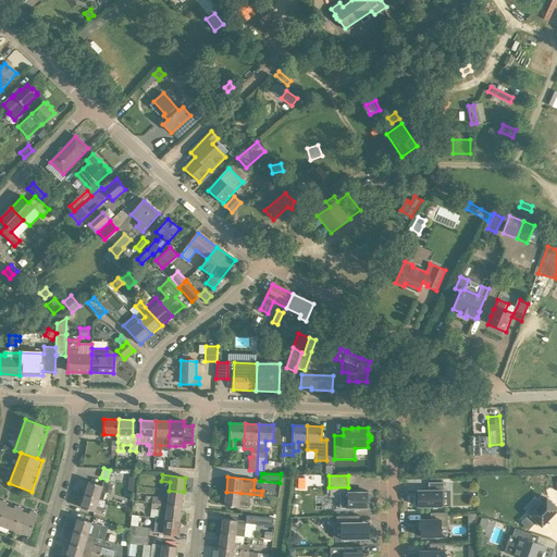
[(102,486),(89,482),(85,495),(99,499),(103,500),(106,493),(111,494),(113,484),(103,481),(102,486)]
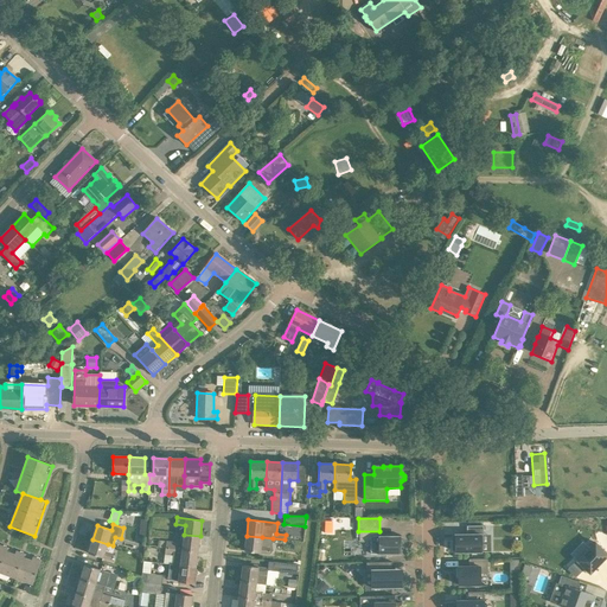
[(467,532),(455,532),(455,553),(483,551),(483,525),(467,525),(467,532)]
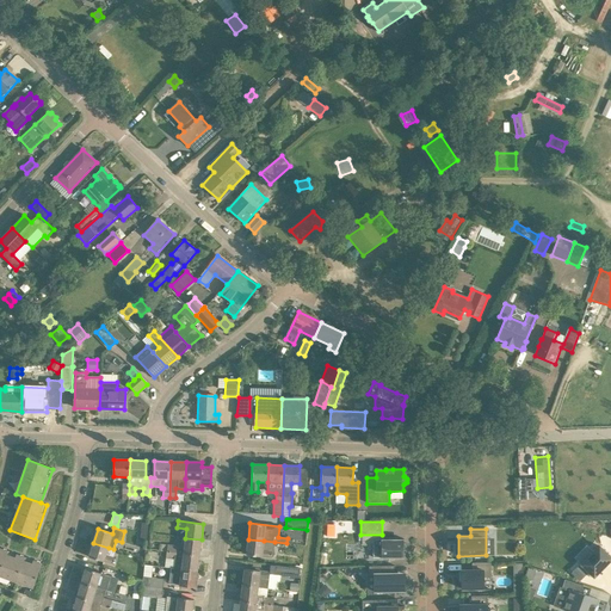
[(199,556),(202,539),(185,538),(184,554),(199,556)]
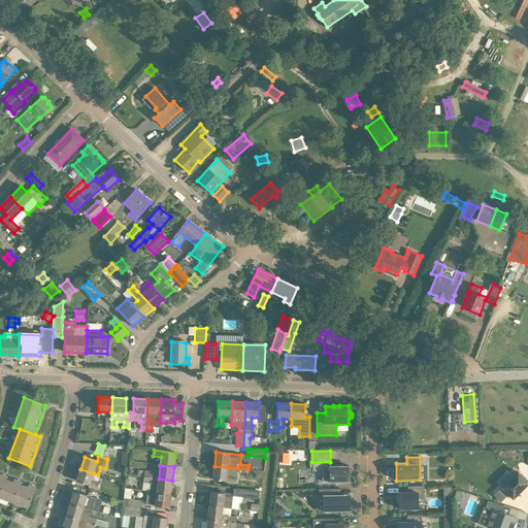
[(236,476),(237,468),(228,467),(215,466),(212,480),(234,483),(235,476),(236,476)]
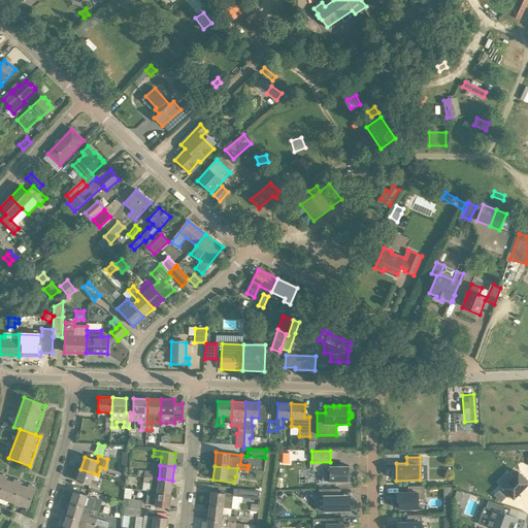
[(349,470),(349,466),(322,466),(323,483),(330,483),(350,483),(349,476),(351,476),(351,470),(349,470)]
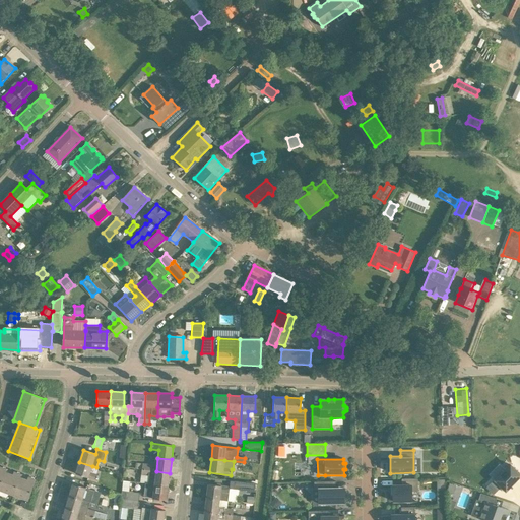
[(95,480),(98,474),(90,472),(92,466),(79,462),(75,474),(95,480)]
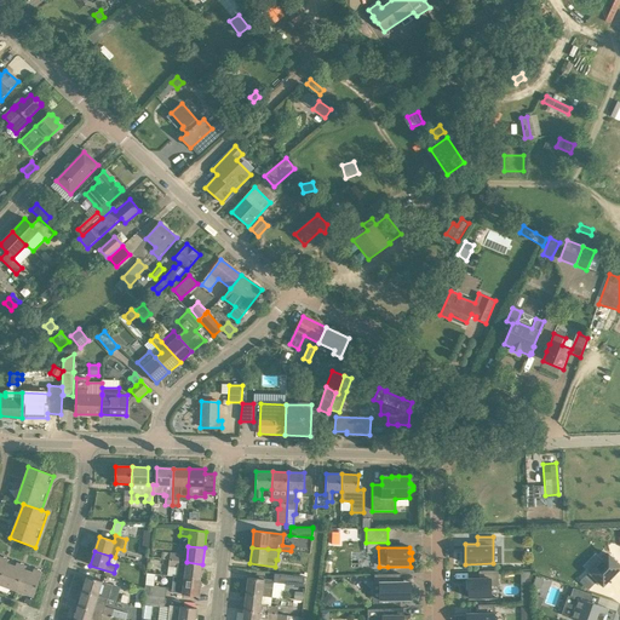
[(602,583),(619,564),(619,563),(608,552),(590,570),(581,579),(587,585),(596,577),(602,583)]
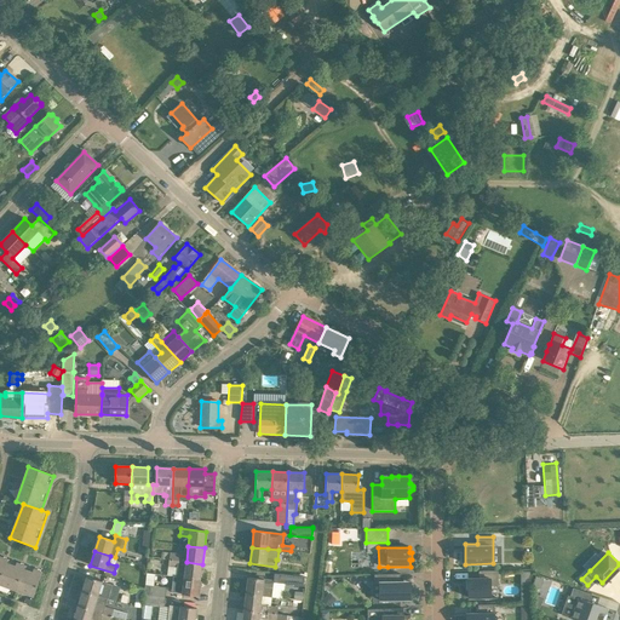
[(0,585),(33,597),(42,572),(0,556),(0,585)]
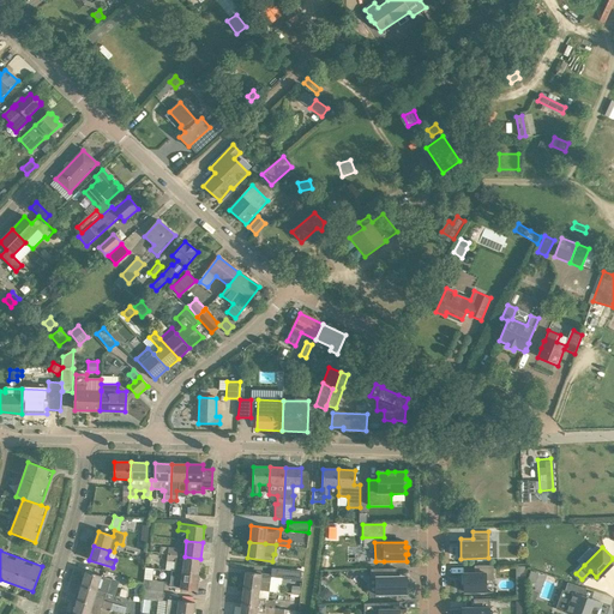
[(178,555),(168,554),(167,561),(175,563),(174,571),(182,572),(198,575),(200,559),(185,557),(178,555)]
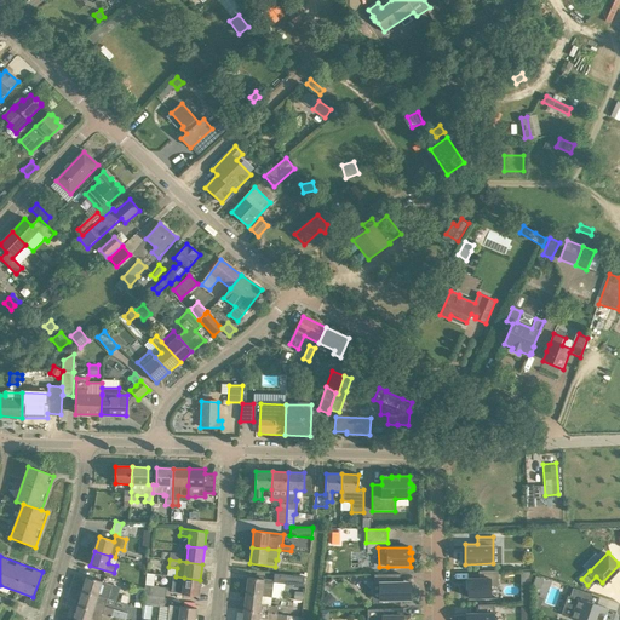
[(491,598),(491,586),(498,586),(498,572),(480,572),(480,579),(469,579),(469,580),(465,580),(466,590),(469,590),(469,598),(491,598)]
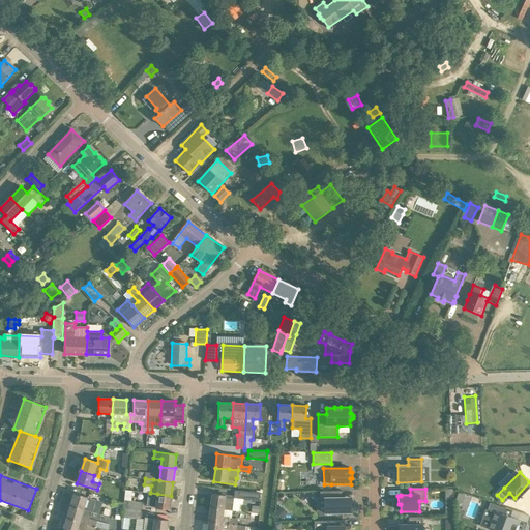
[(445,499),(453,498),(453,489),(445,489),(445,499)]
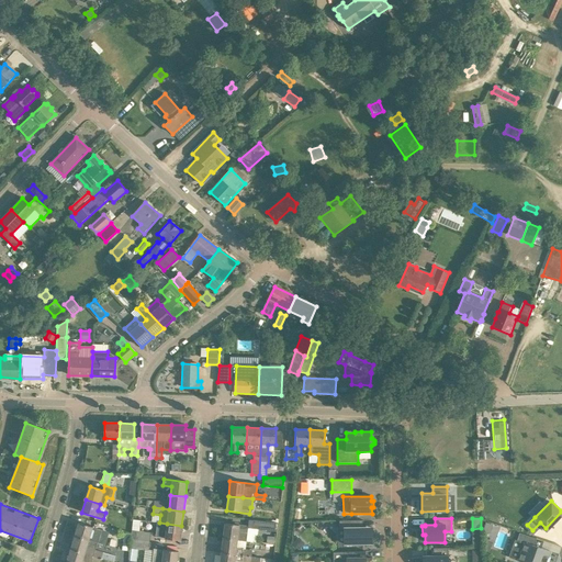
[(372,544),(372,531),(363,531),(363,520),(339,521),(339,528),(345,528),(345,544),(372,544)]
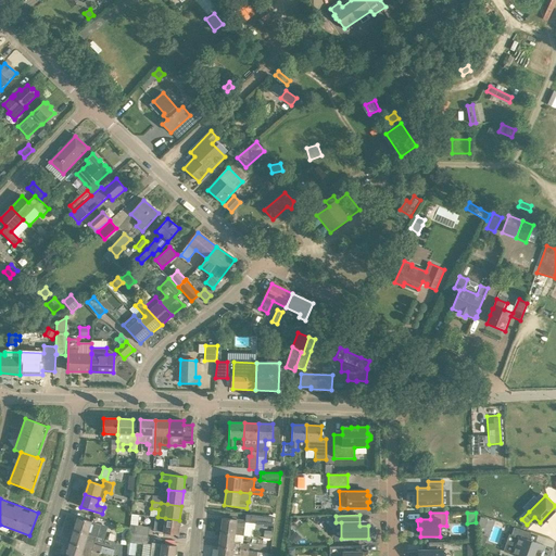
[(250,522),(272,526),(273,518),(251,516),(250,522)]
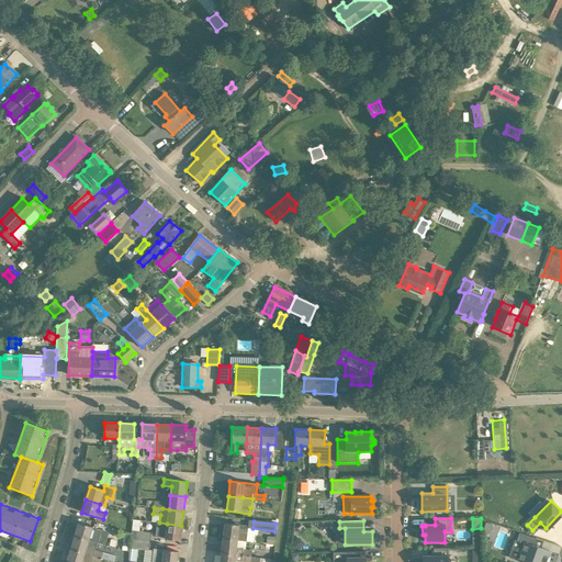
[(180,541),(181,526),(167,524),(159,523),(158,523),(156,538),(180,541)]
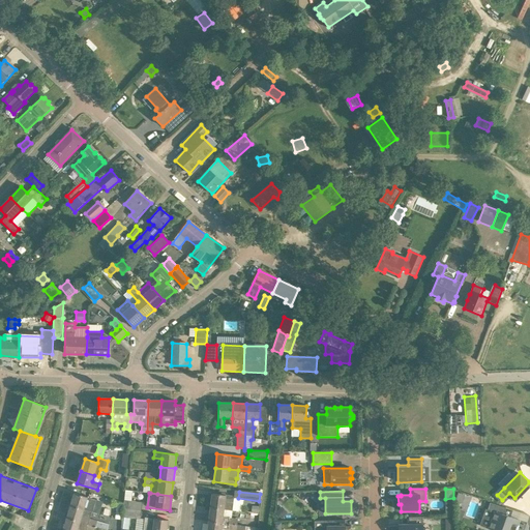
[(464,495),(458,493),(454,501),(462,503),(464,495)]
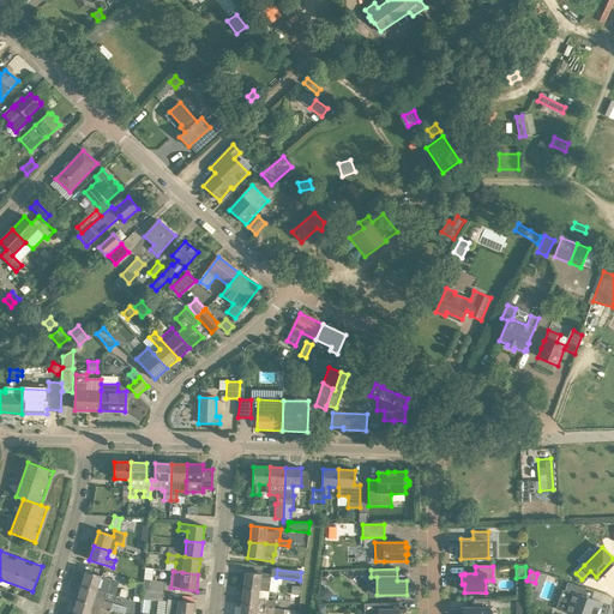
[(107,594),(112,579),(85,572),(82,587),(106,594),(107,594)]
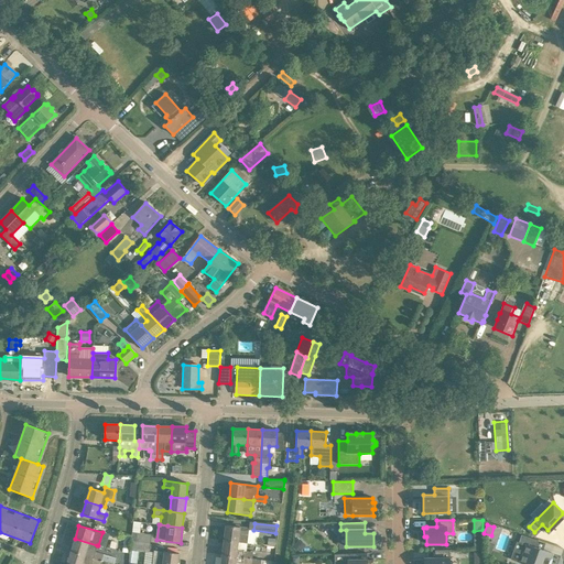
[(247,543),(249,529),(226,525),(224,540),(238,542),(247,543)]
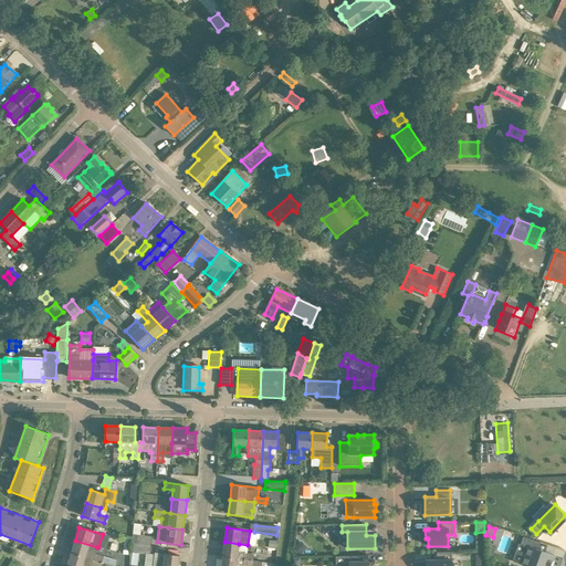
[(150,546),(153,536),(135,534),(134,543),(132,543),(132,544),(150,546)]
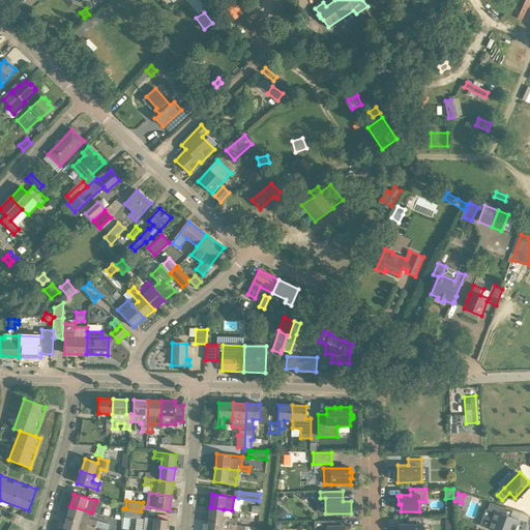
[(117,501),(114,511),(119,513),(122,503),(117,501)]
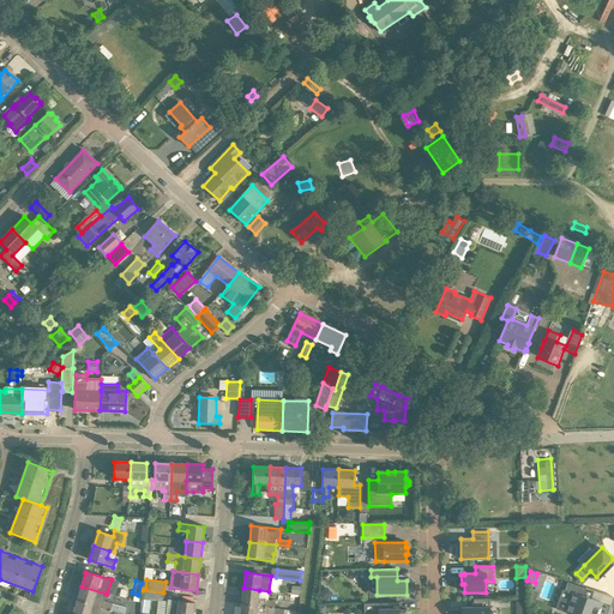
[(596,613),(600,608),(599,608),(601,602),(583,596),(585,589),(567,583),(565,591),(563,590),(555,609),(567,613),(596,613)]
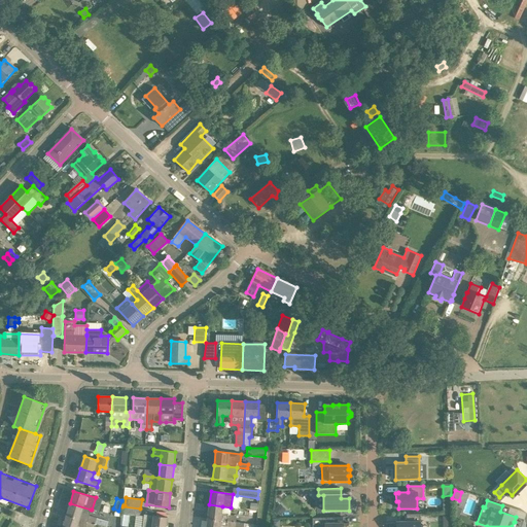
[(90,514),(91,510),(70,503),(66,515),(99,525),(103,526),(107,526),(108,522),(97,519),(97,518),(90,516),(90,514)]
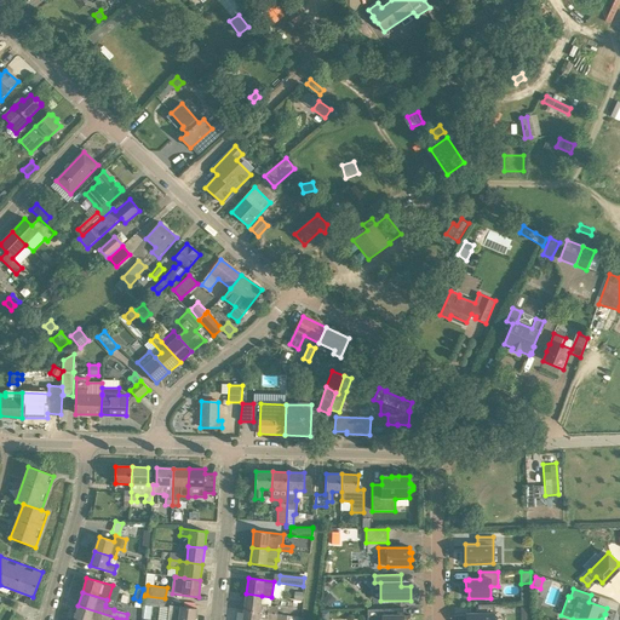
[(337,600),(329,592),(322,600),(329,607),(337,600)]
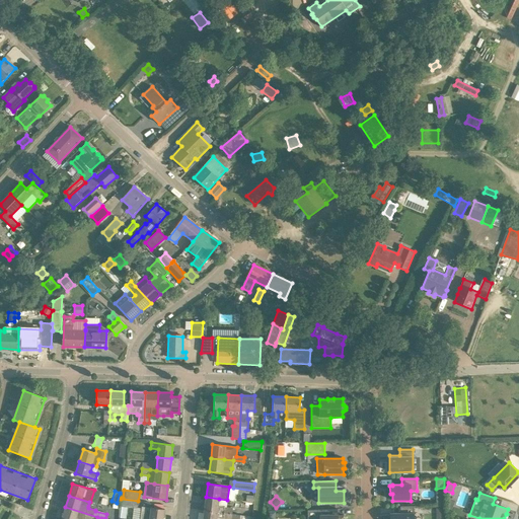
[(241,510),(226,508),(227,500),(219,499),(206,497),(204,511),(240,515),(244,516),(245,510),(241,510)]
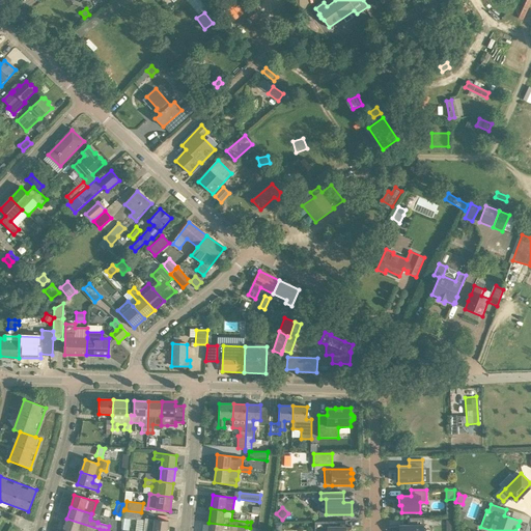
[(141,521),(141,512),(123,510),(122,519),(141,521)]
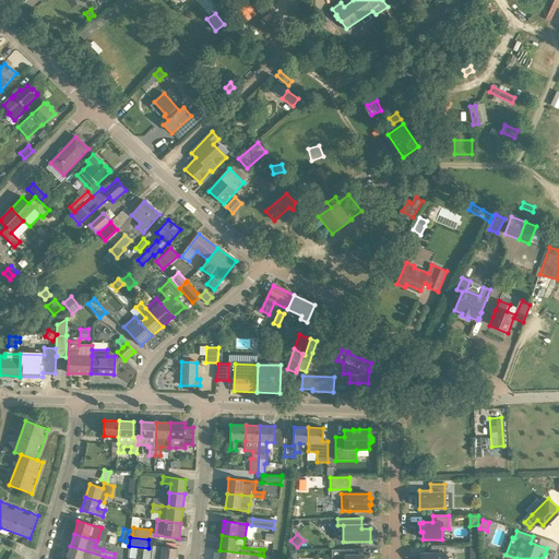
[(104,558),(105,557),(70,546),(66,558),(91,558),(92,558),(104,558)]
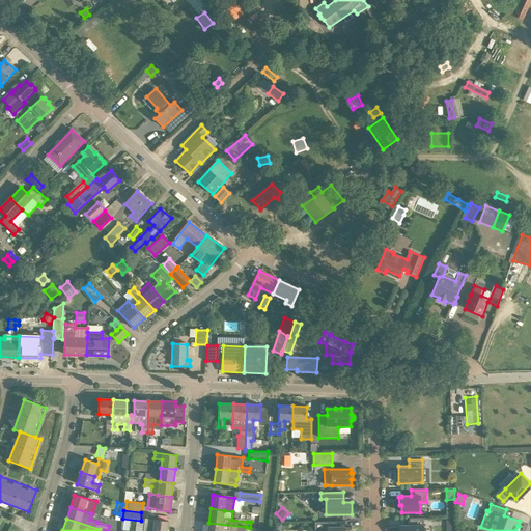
[(167,530),(168,522),(145,519),(143,530),(167,530)]
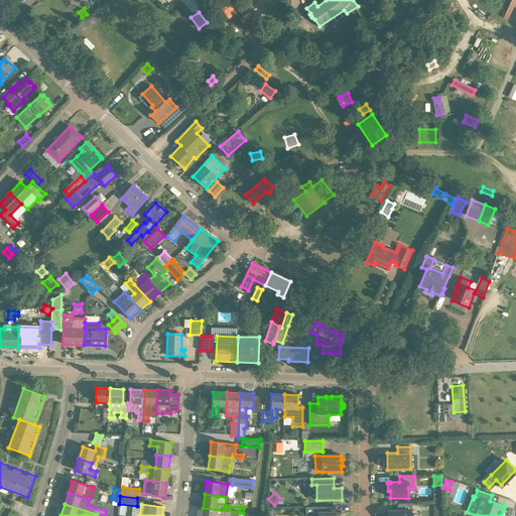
[(411,515),(412,510),(411,510),(411,504),(398,504),(398,511),(388,511),(387,515),(411,515)]
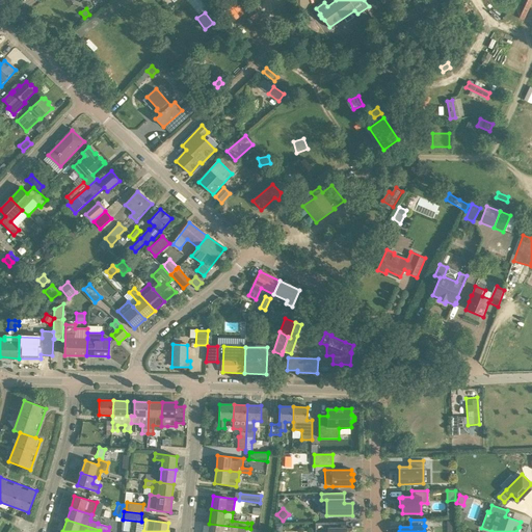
[(351,531),(352,528),(346,528),(346,522),(325,523),(325,531),(351,531)]
